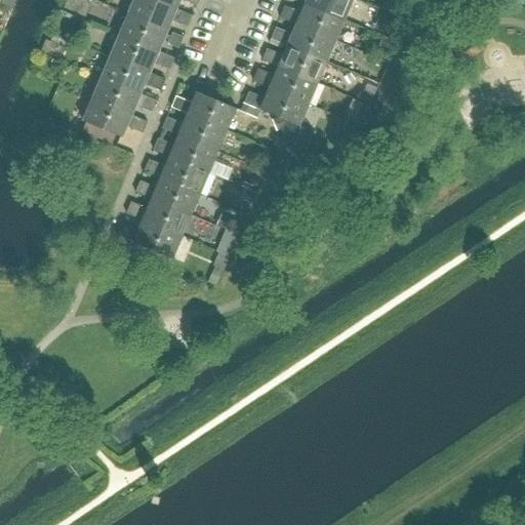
[(192,16),(176,9),(176,10),(152,0),(132,0),(127,14),(167,31),(171,22),(187,28),(192,16)]
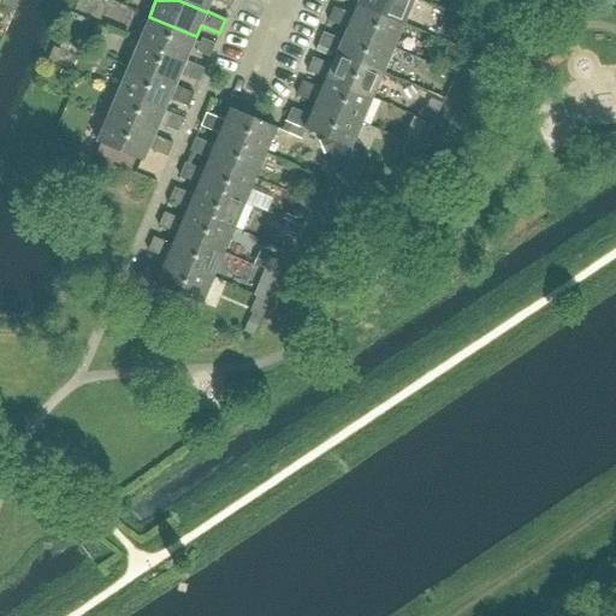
[(178,0),(207,12),(207,11),(211,0),(214,0),(217,1),(230,6),(232,0),(178,0)]
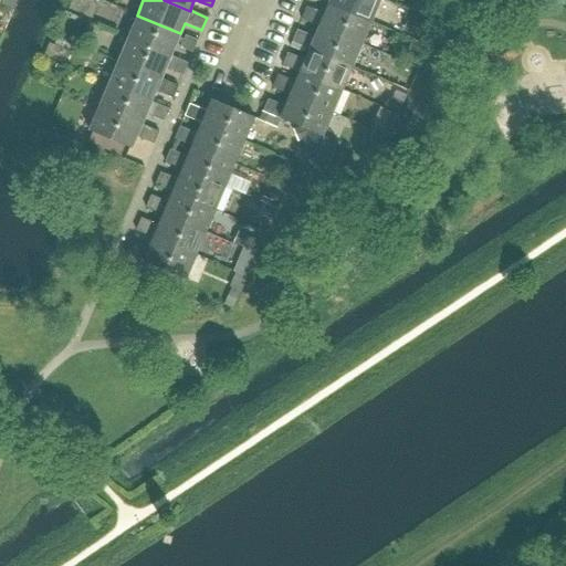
[(318,0),(327,3),(328,3),(371,21),(380,0),(318,0)]
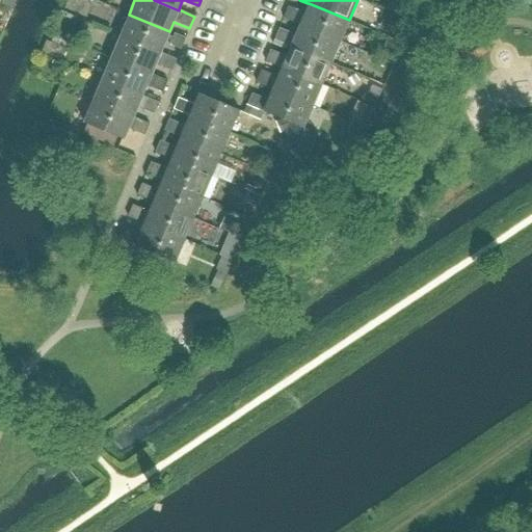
[(299,24),(340,42),(349,20),(309,3),(308,3),(303,14),(288,7),(284,18),(299,25),(299,24)]
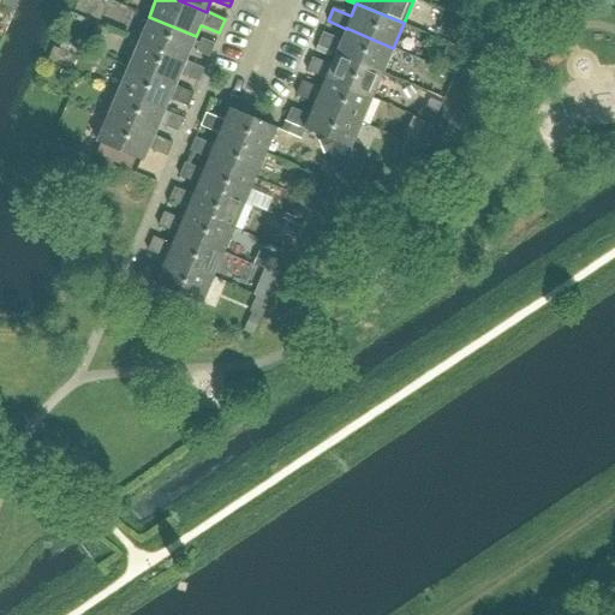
[(190,49),(196,36),(149,17),(138,41),(185,61),(186,60),(190,49)]
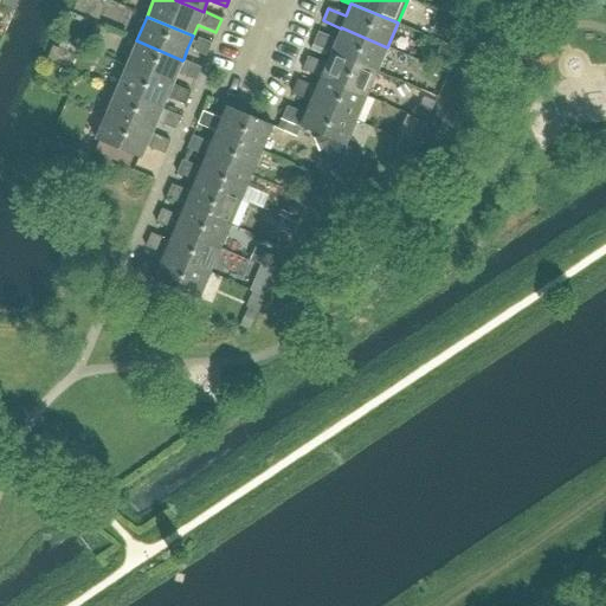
[(376,72),(387,47),(341,27),(341,28),(335,39),(317,32),(313,45),(330,52),(376,72)]
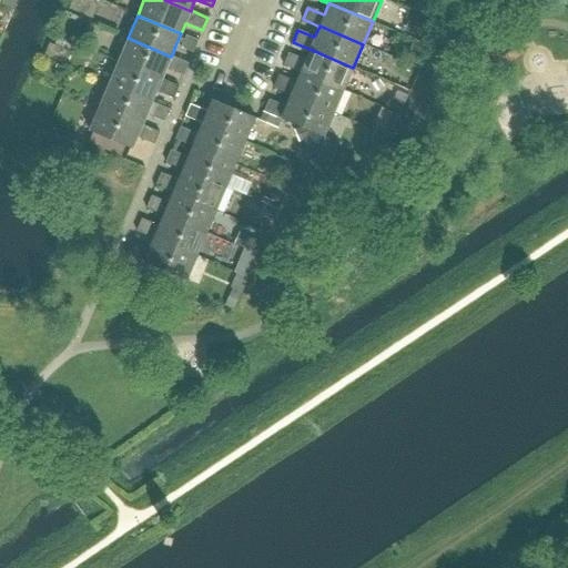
[(185,34),(180,48),(192,52),(198,40),(185,34)]
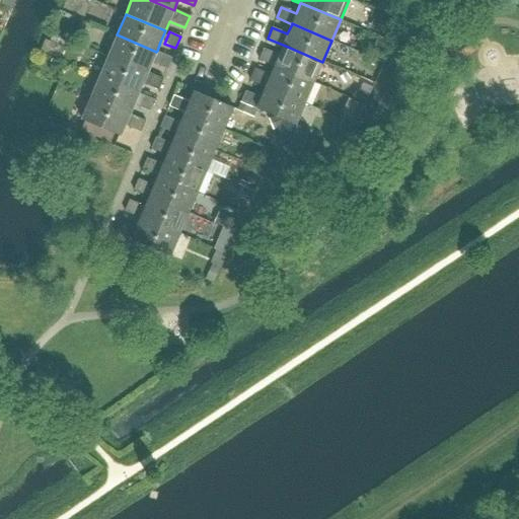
[(160,53),(157,51),(156,52),(117,34),(108,56),(148,72),(152,63),(167,69),(172,58),(160,53)]
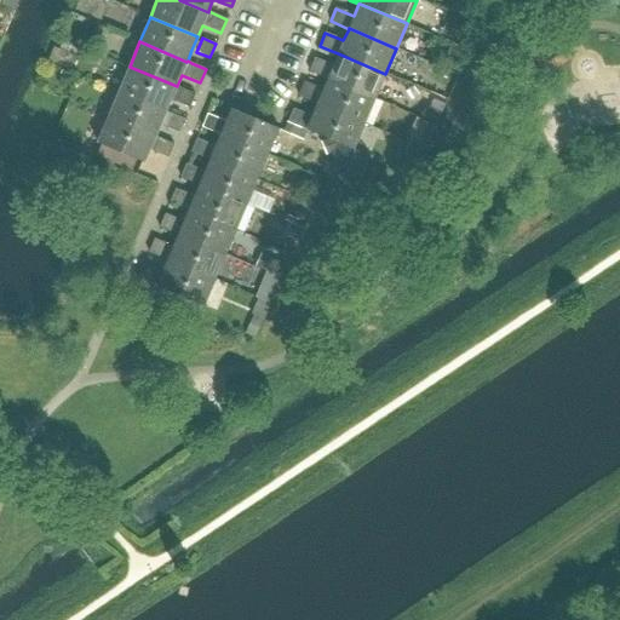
[(375,98),(385,74),(338,53),(333,65),(315,58),(309,72),(327,79),(327,78),(375,98)]
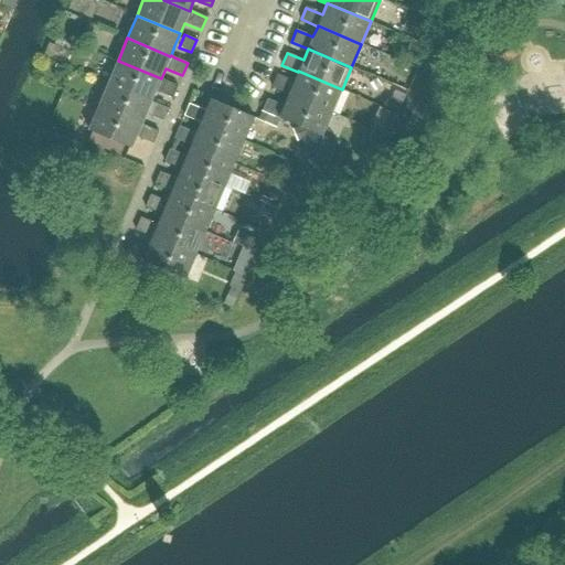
[(178,85),(161,78),(118,61),(108,84),(151,102),(156,91),(172,98),(178,85)]
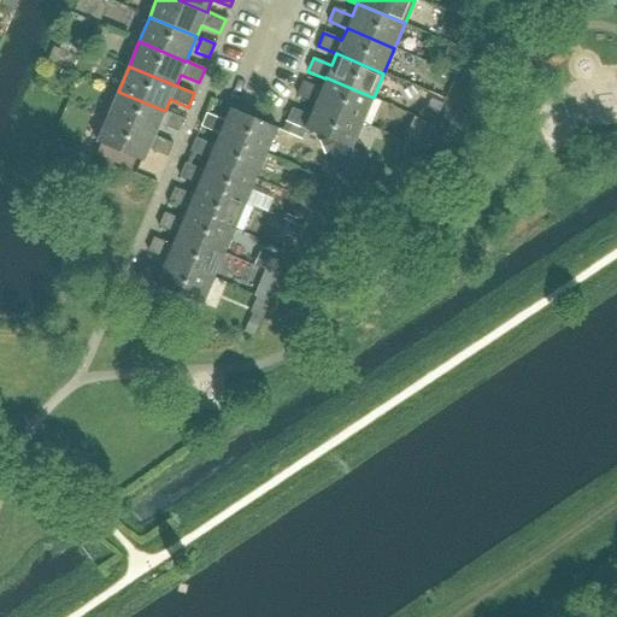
[(297,95),(315,104),(315,103),(363,123),(374,98),(325,77),(325,78),(321,90),(303,82),(297,95)]
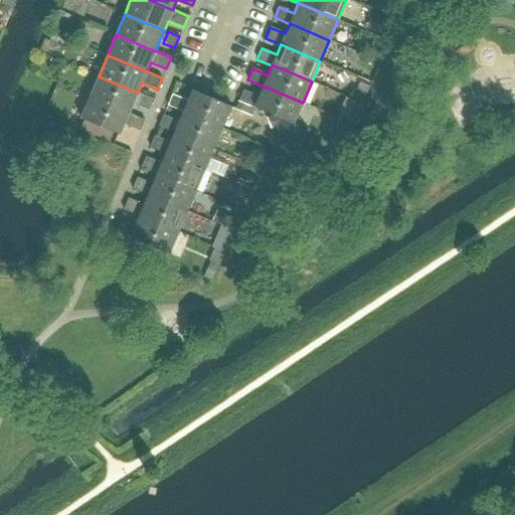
[(153,99),(138,93),(99,76),(90,97),(129,114),(133,104),(149,111),(153,99)]
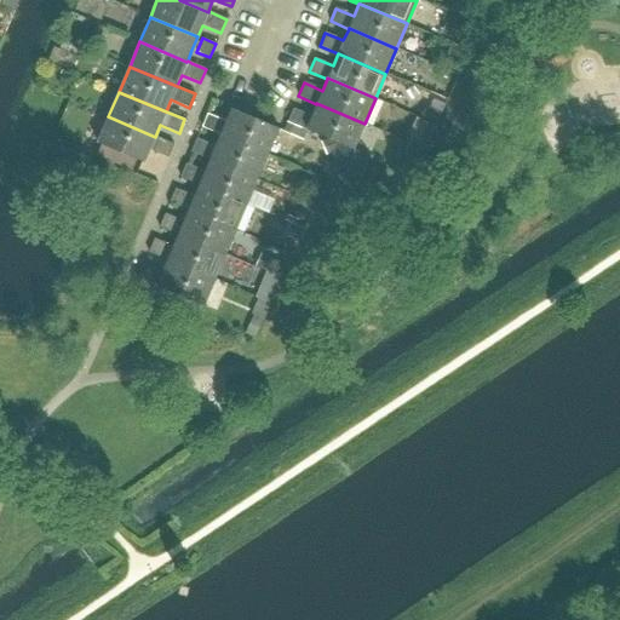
[(354,150),(365,124),(316,103),(316,104),(305,130),(354,150)]
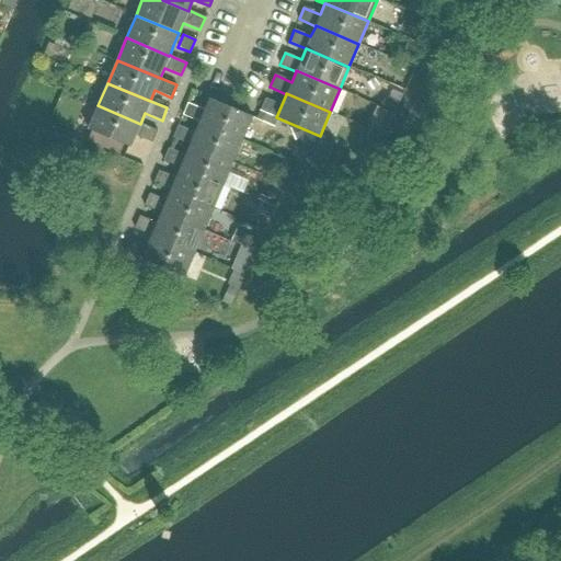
[(182,115),(198,123),(242,140),(252,116),(209,98),(204,110),(187,103),(182,115)]
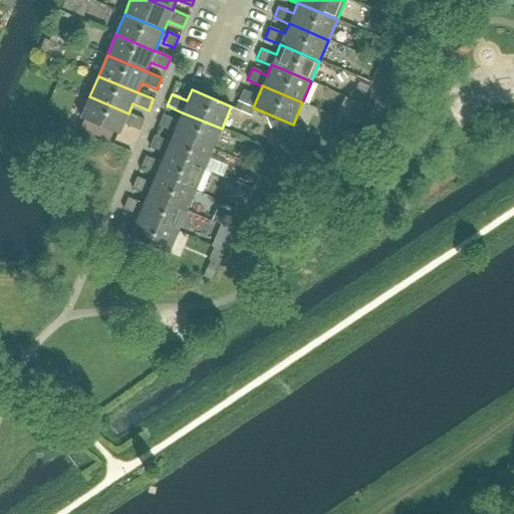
[(257,95),(254,94),(243,89),(236,106),(250,112),(257,95)]
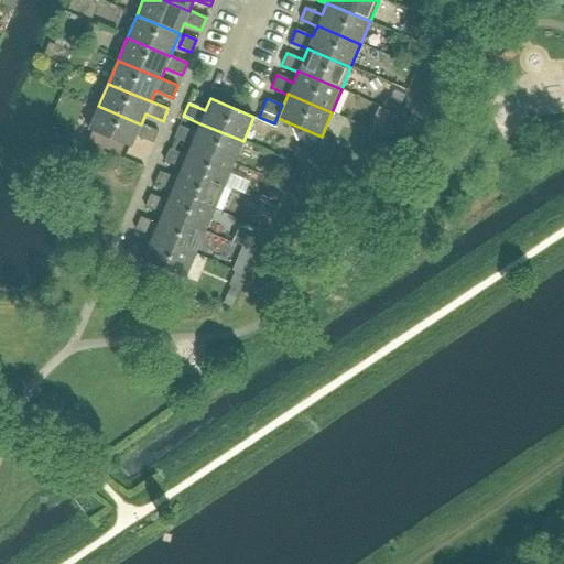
[(145,126),(141,125),(98,106),(88,130),(131,149),(136,137),(140,139),(153,143),(159,131),(145,126)]
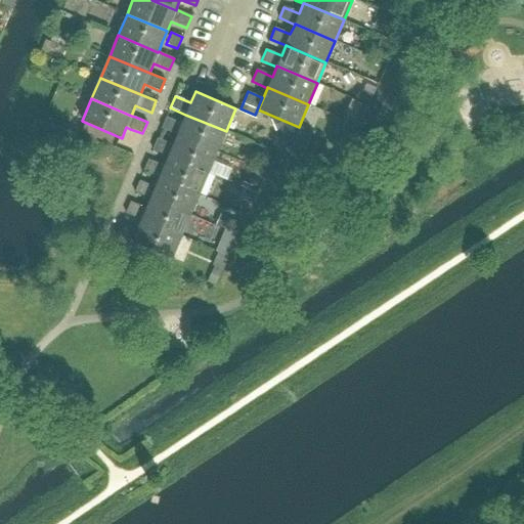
[(217,153),(226,131),(185,115),(182,124),(166,117),(162,129),(173,133),(177,135),(217,153)]
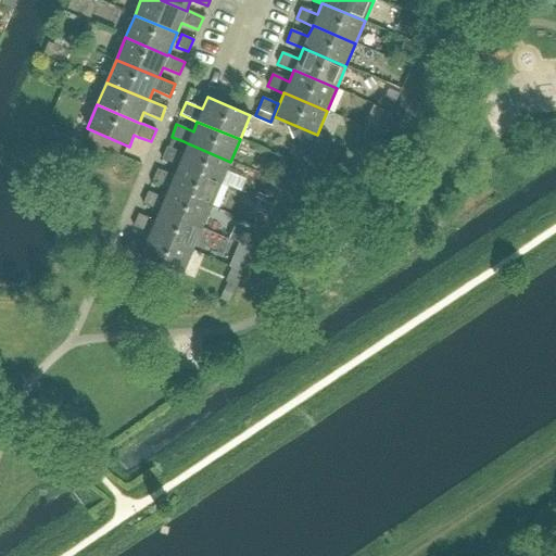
[(301,128),(290,124),(288,125),(292,139),(298,138),(301,128)]
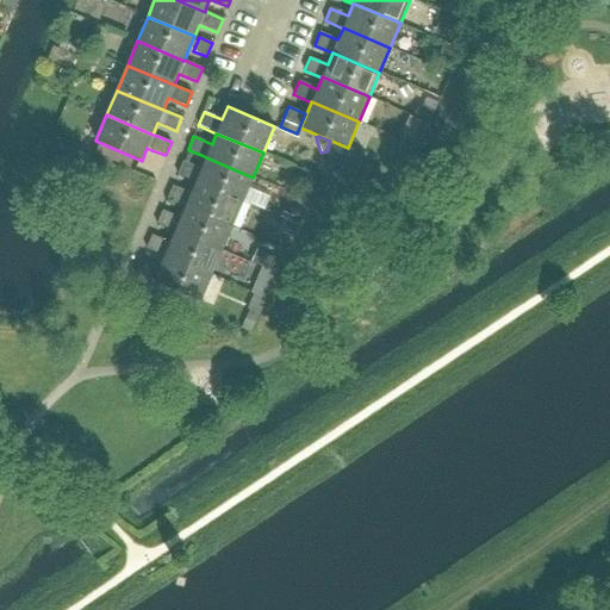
[(242,201),(253,178),(206,157),(201,168),(184,161),(178,174),(195,182),(195,181),(242,201)]
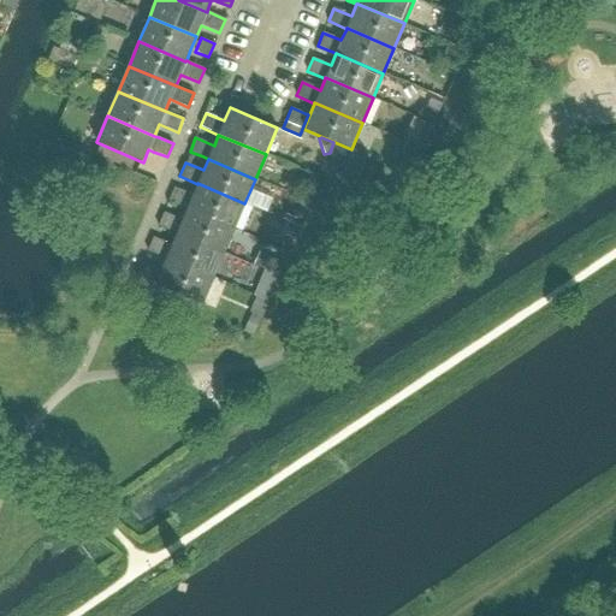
[(235,229),(244,203),(197,183),(197,184),(193,195),(175,188),(169,201),(187,209),(187,208),(235,229)]
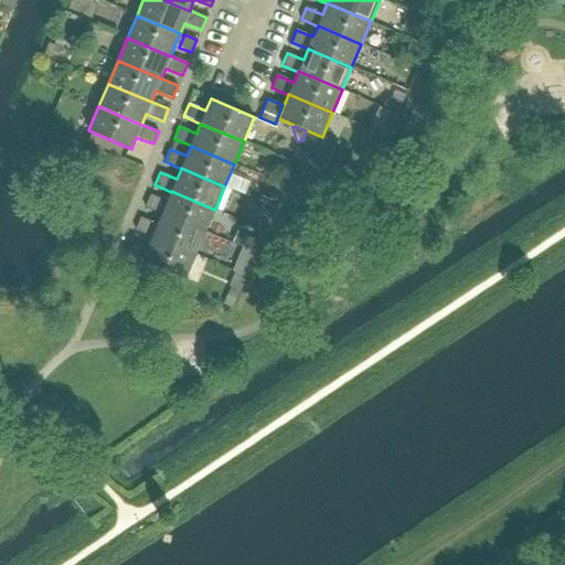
[(205,232),(215,210),(171,191),(171,192),(167,202),(150,195),(145,208),(161,214),(162,214),(205,232)]
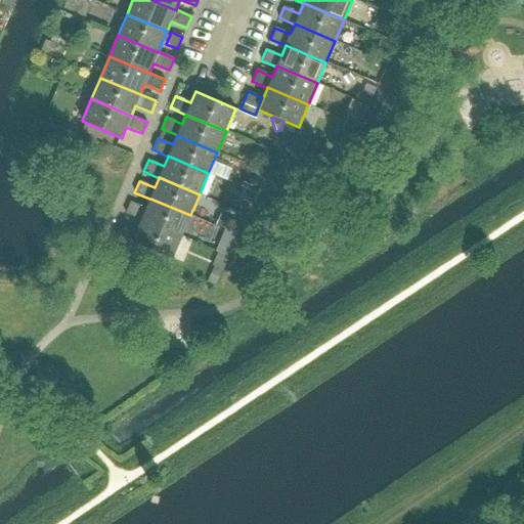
[(141,219),(181,236),(190,215),(150,199),(149,199),(146,209),(130,202),(125,214),(141,220),(141,219)]
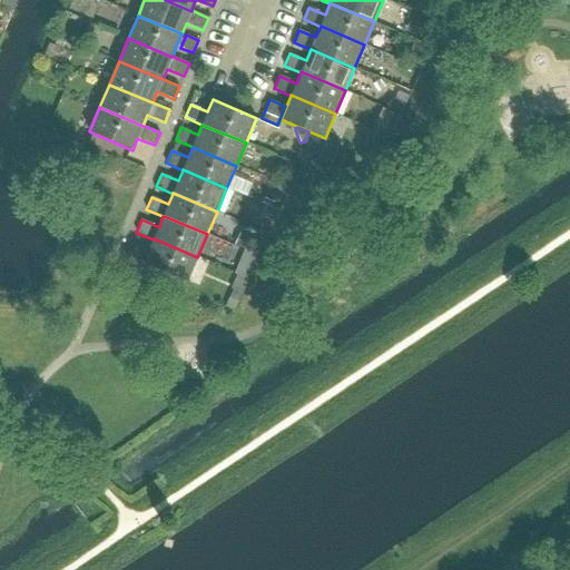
[(187,282),(197,257),(154,238),(154,239),(149,251),(133,243),(127,256),(187,282)]
